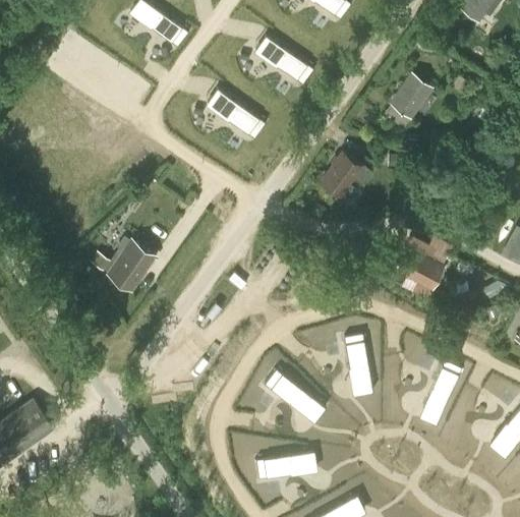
[(141,0),(121,0),(117,6),(139,22),(139,20),(166,40),(176,24),(141,0)]
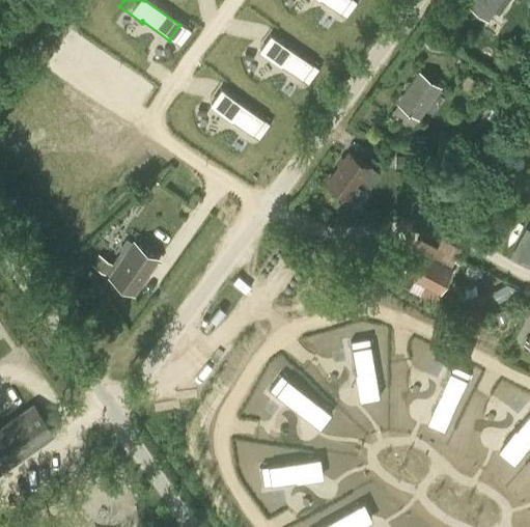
[(347,0),(316,0),(340,18),(352,2),(347,0)]
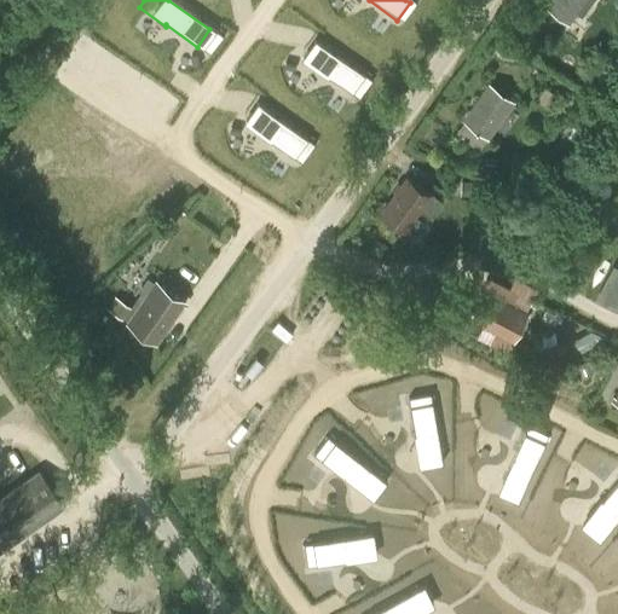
[(595,3),(591,0),(562,0),(564,1),(552,17),(567,29),(576,18),(581,23),(595,3)]
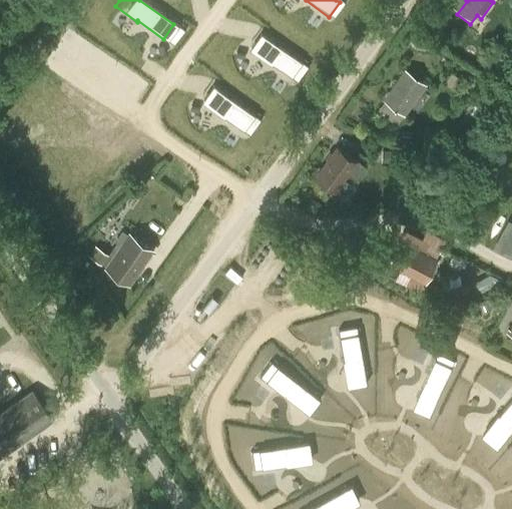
[(257,31),(244,47),(267,62),(268,61),(293,79),(304,65),(257,31)]
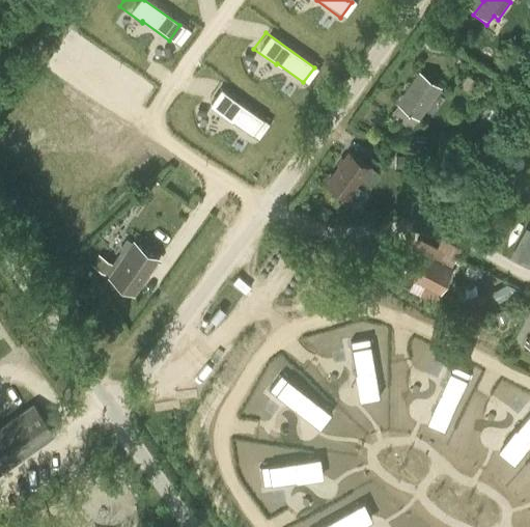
[(414,96),(403,111),(419,122),(440,91),(420,77),(409,92),(414,96)]
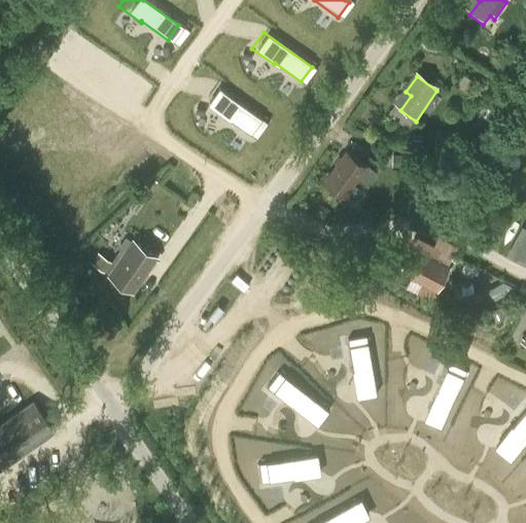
[(224,97),(213,113),(236,129),(237,128),(263,146),(273,132),(224,97)]
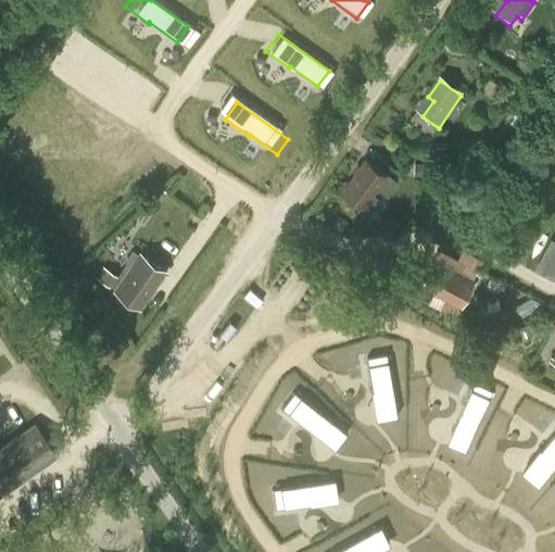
[(366,165),(343,197),(363,211),(377,192),(387,200),(398,185),(386,176),(385,178),(366,165)]
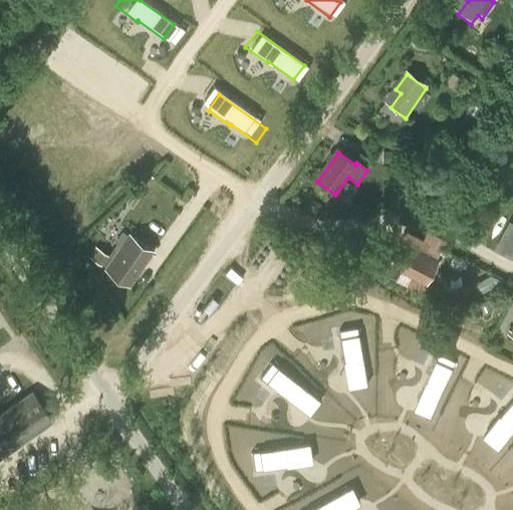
[(382,165),(396,166),(397,156),(383,155),(382,165)]
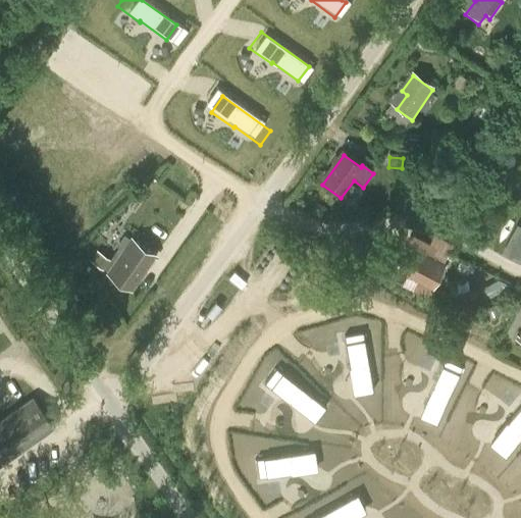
[(520,228),(518,227),(502,258),(520,267),(520,228)]
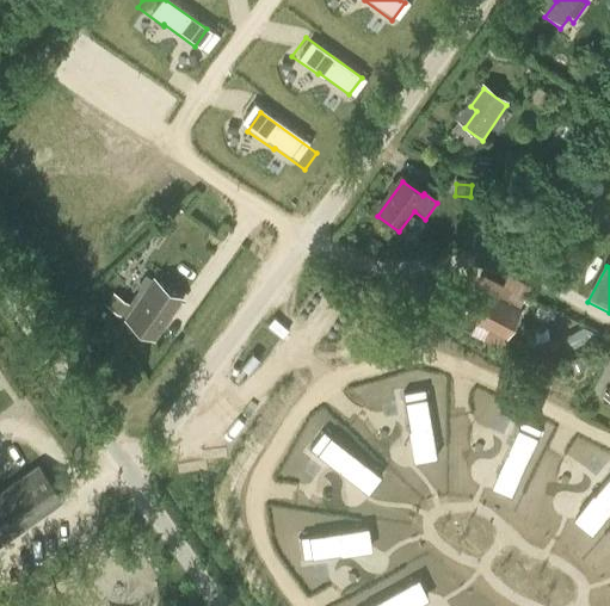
[(184,305),(184,304),(156,284),(128,325),(154,342),(180,303),(184,305)]
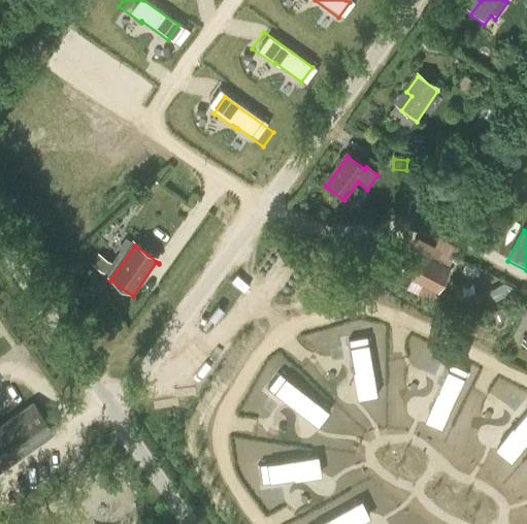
[(401,274),(438,292),(449,271),(454,259),(436,250),(430,262),(412,254),(401,274)]
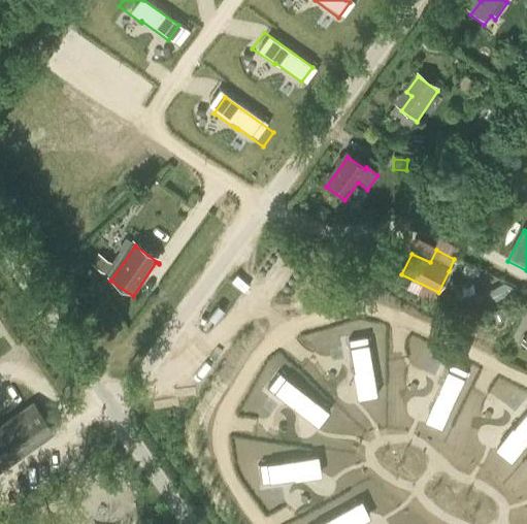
[(92,267),(105,276),(112,265),(99,256),(92,267)]
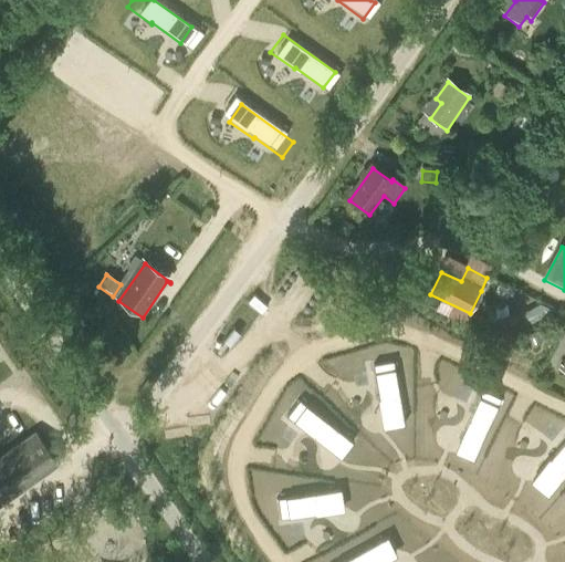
[(375,370),(376,378),(397,374),(395,366),(375,370)]
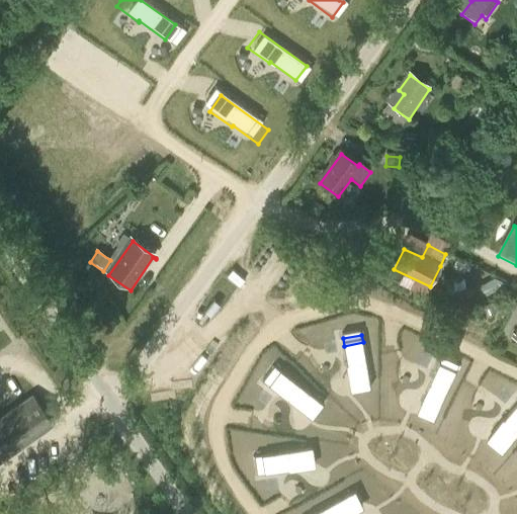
[(371,394),(363,342),(344,346),(349,375),(352,374),(355,395),(369,393),(369,394),(371,394)]
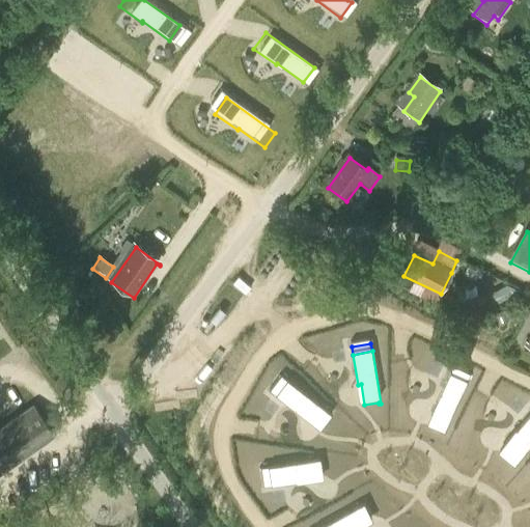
[(450,376),(468,383),(471,376),(453,368),(450,376)]
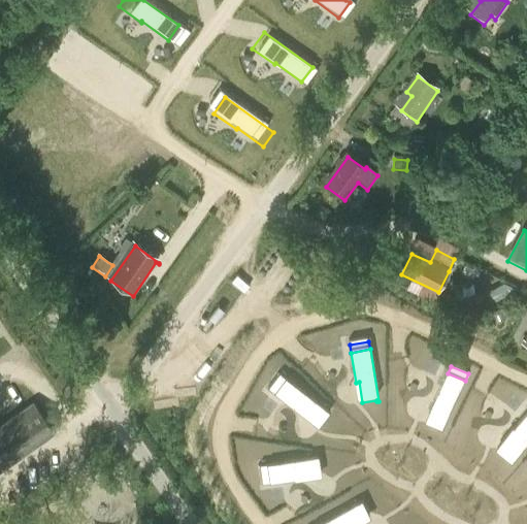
[(442,432),(465,381),(448,373),(434,404),(436,405),(428,425),(440,430),(440,431),(442,432)]
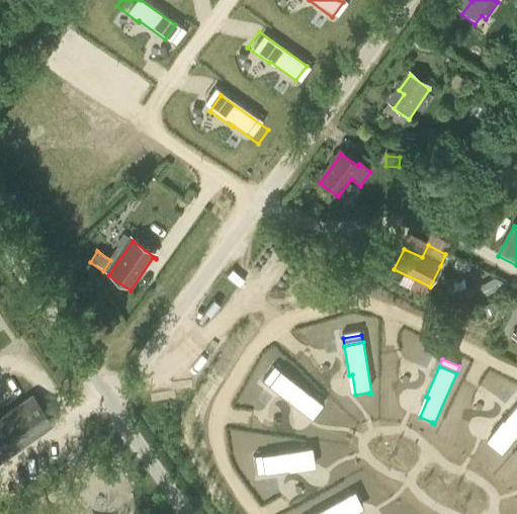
[(263,383),(269,389),(280,373),(275,368),(263,383)]
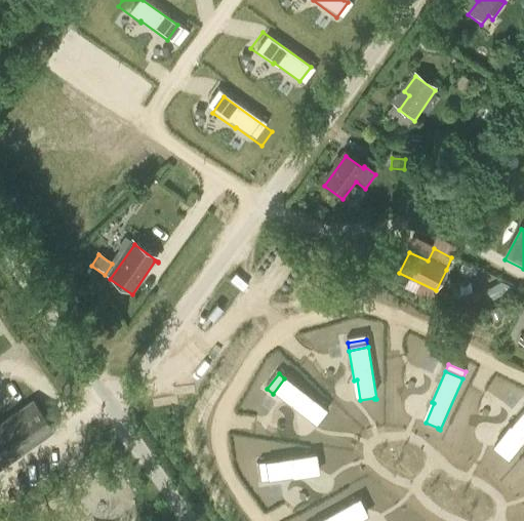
[(284,378),(273,394),(299,414),(301,412),(318,426),(326,414),(327,414),(329,413),(284,378)]
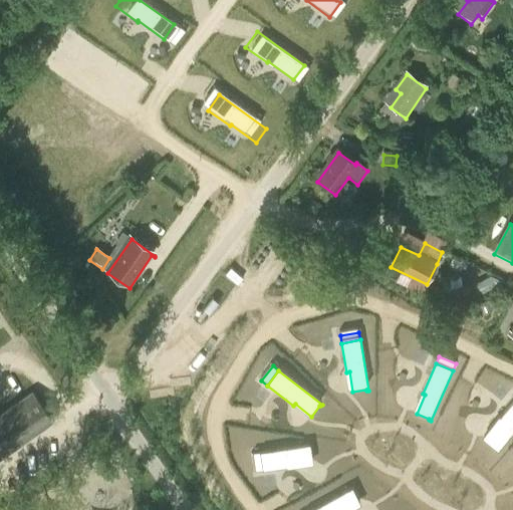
[(33,397),(0,419),(0,458),(51,423),(33,397)]
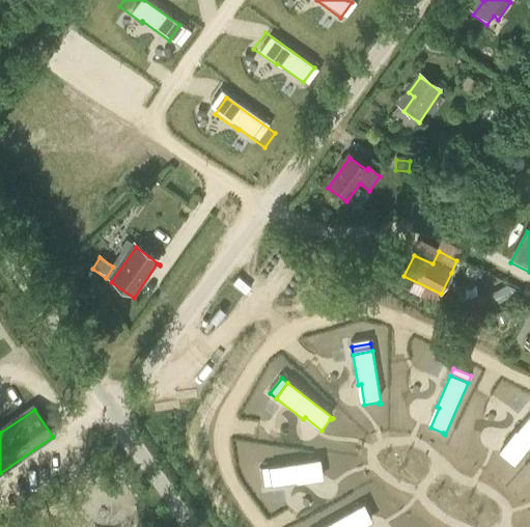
[(514,469),(529,448),(529,417),(513,440),(515,441),(502,458),(513,467),(512,468),(514,469)]
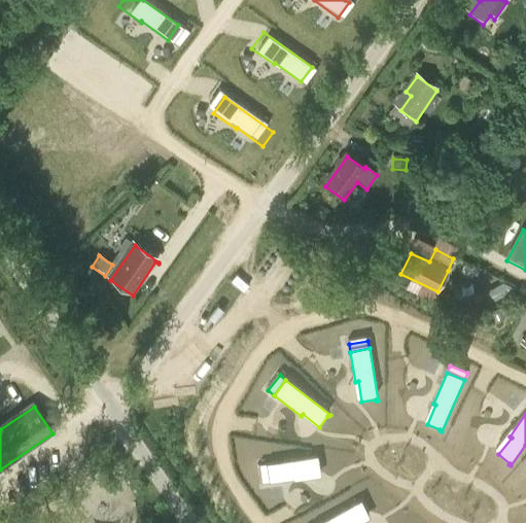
[(318,457),(267,465),(270,484),(296,480),(296,478),(320,474),(318,460),(319,460),(318,457)]
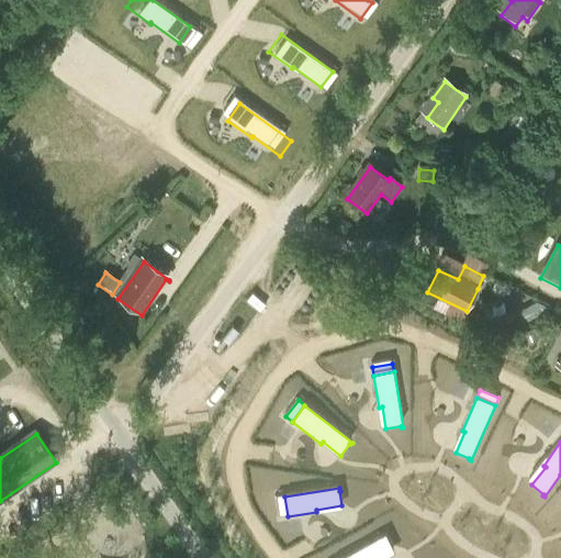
[(279,519),(288,516),(284,497),(276,498),(279,519)]
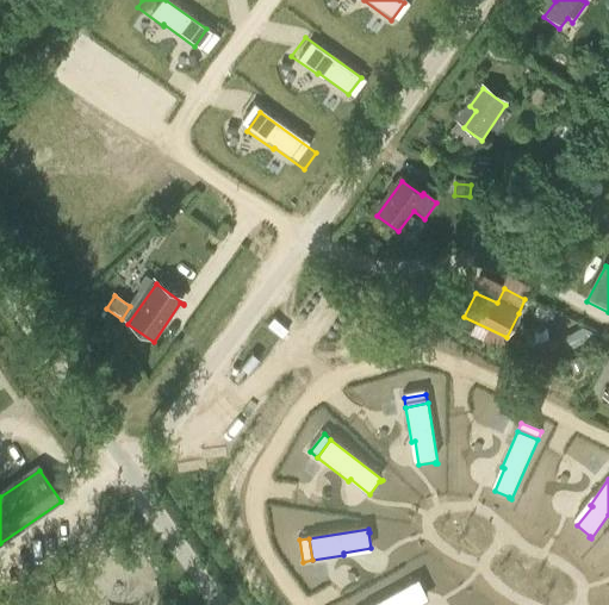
[(420,581),(373,604),(416,604),(428,599),(420,584),(421,584),(420,581)]
